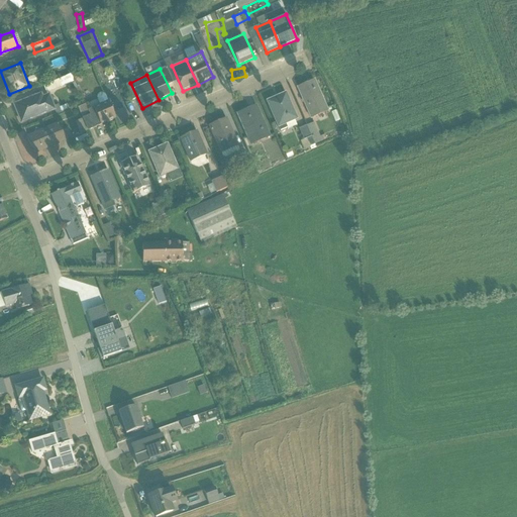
[(80,76),(52,84),(55,93),(83,84),(80,76)]
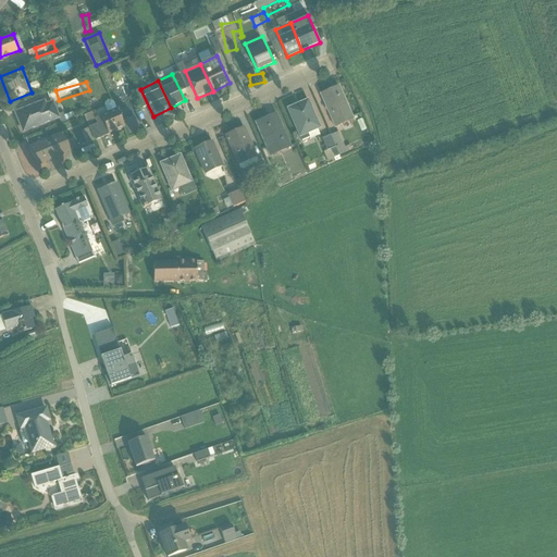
[(334,126),(354,119),(338,85),(320,94),(334,126)]
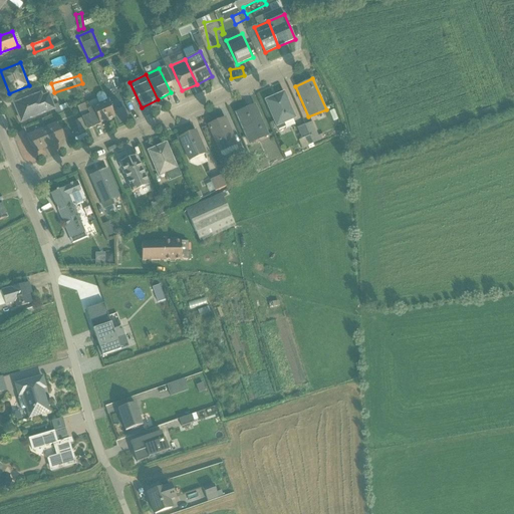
[(275,125),(295,117),(284,89),(264,97),(275,125)]
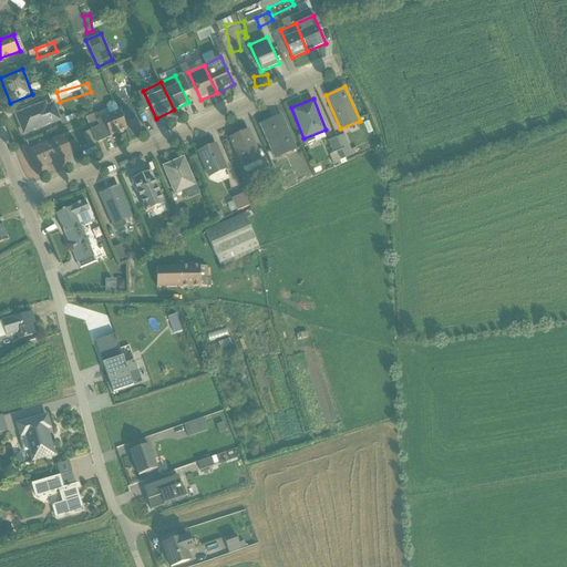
[(22,134),(59,120),(51,100),(14,114),(22,134)]
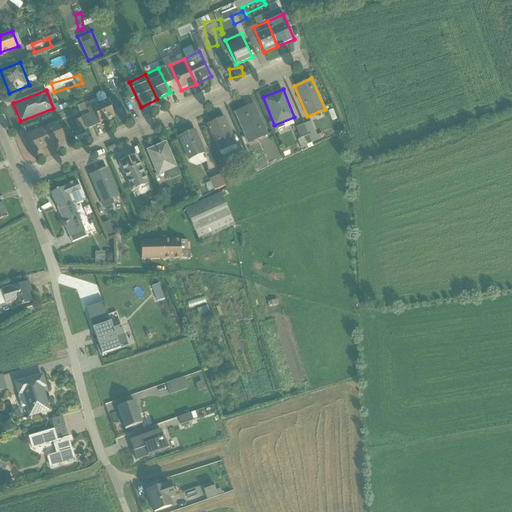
[(100,123),(115,117),(107,100),(93,106),(100,123)]
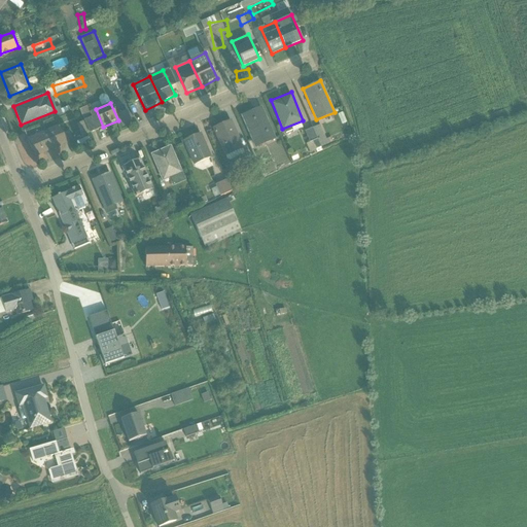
[(255,147),(276,139),(261,105),(241,113),(255,147)]
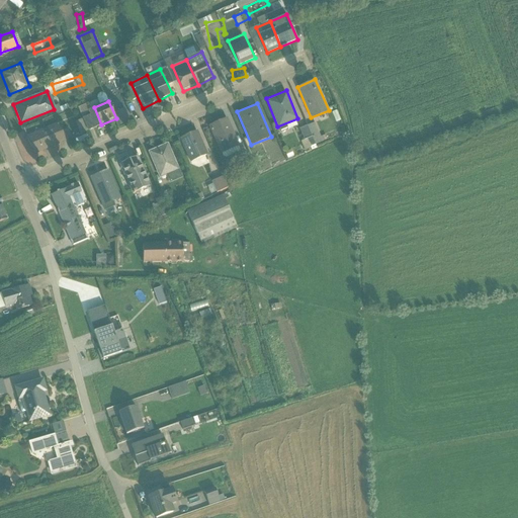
[(220,153),(238,145),(228,117),(208,125),(220,153)]
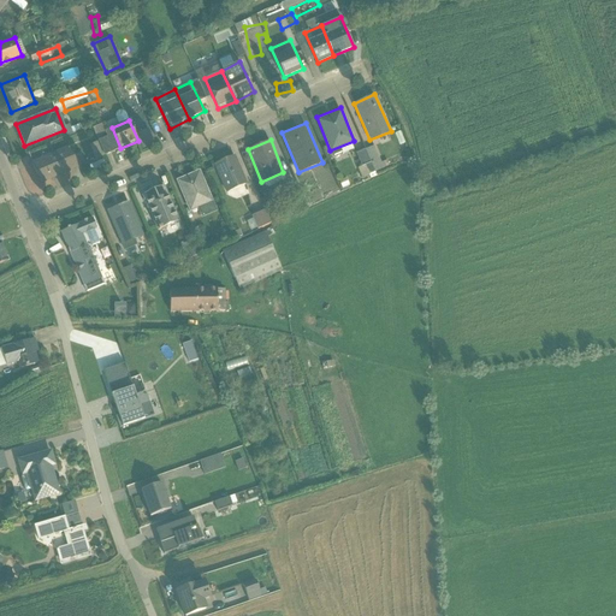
[(41,184),(80,167),(70,146),(31,164),(41,184)]
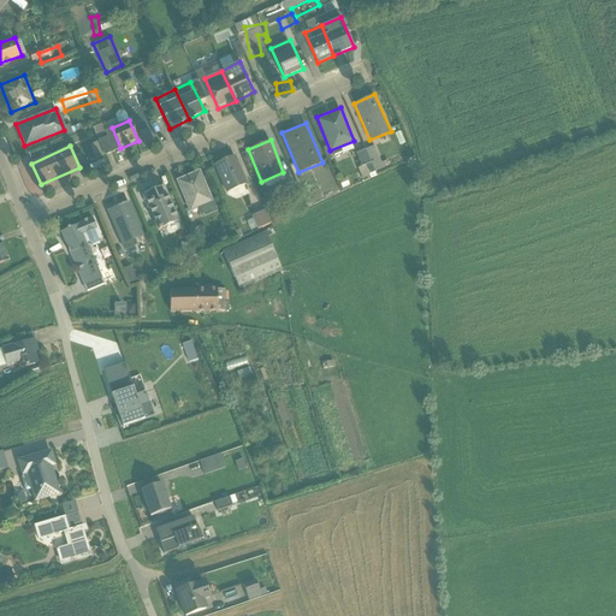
[(378,153),(366,158),(372,171),(368,173),(373,184),(381,181),(378,171),(385,169),(378,153)]
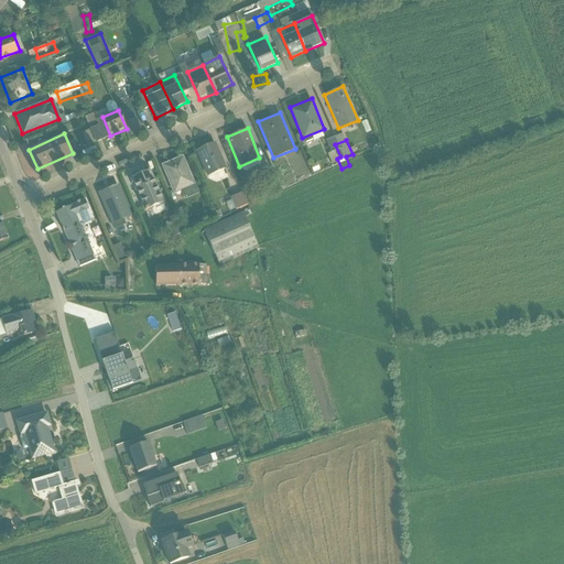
[(205,175),(225,167),(215,142),(195,150),(205,175)]
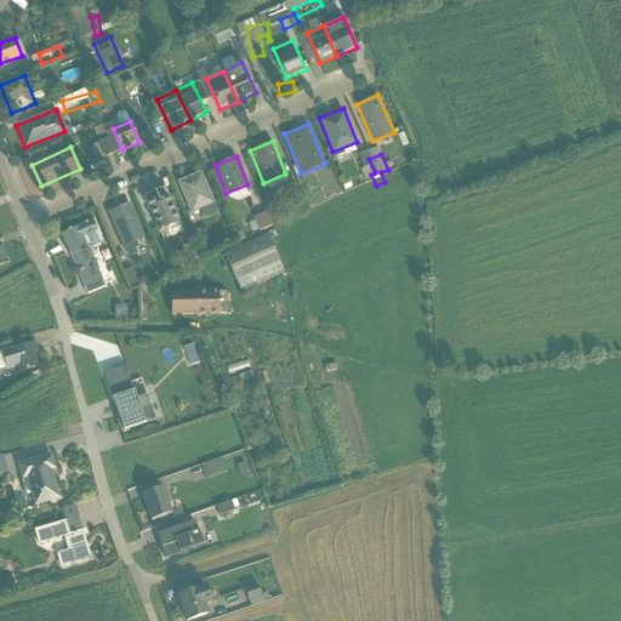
[(191,214),(215,204),(201,171),(177,180),(191,214)]
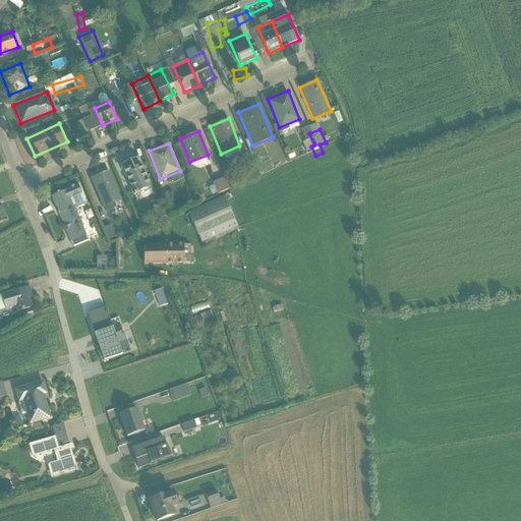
[(134,194),(153,186),(139,156),(121,163),(134,194)]
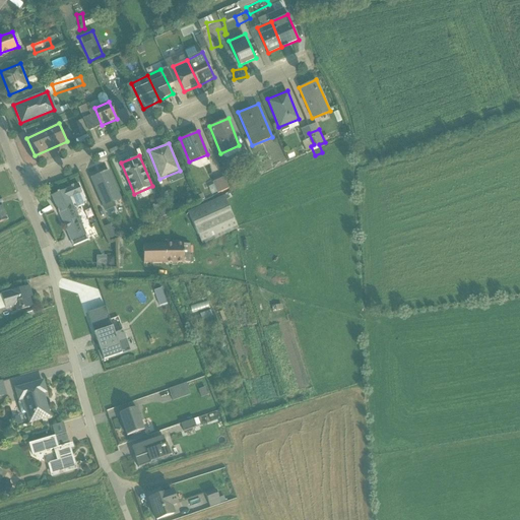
[(99,208),(121,199),(109,170),(85,179),(99,208)]
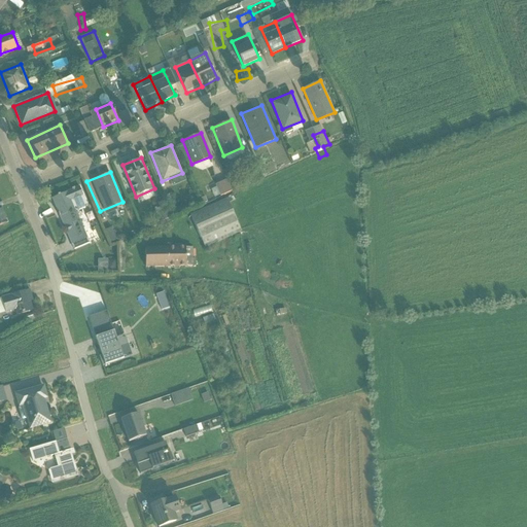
[(230,200),(242,196),(238,183),(225,188),(230,200)]
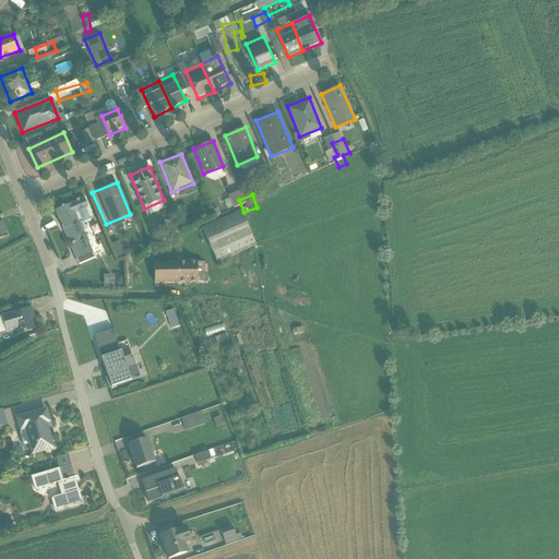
[(78,264),(94,257),(80,225),(93,218),(83,199),(55,212),(78,264)]
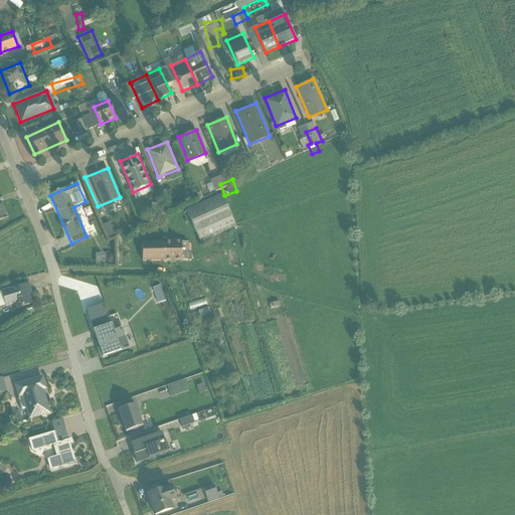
[(236,227),(221,194),(186,209),(200,243),(236,227)]
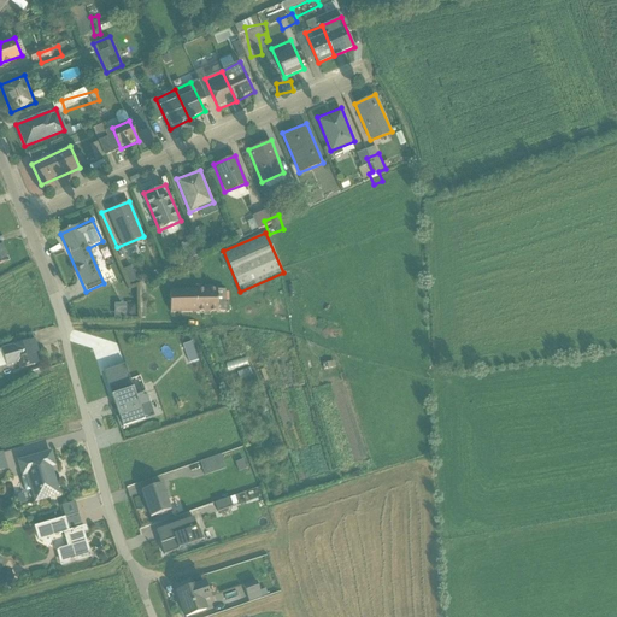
[(172,313),(219,312),(218,292),(172,293),(172,313)]
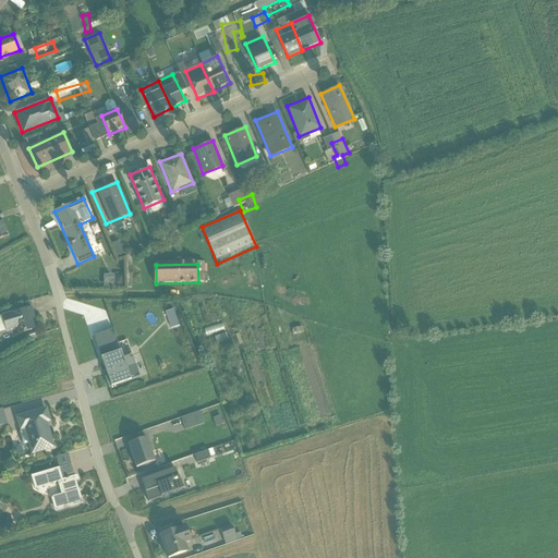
[(123,277),(123,290),(134,290),(134,278),(123,277)]
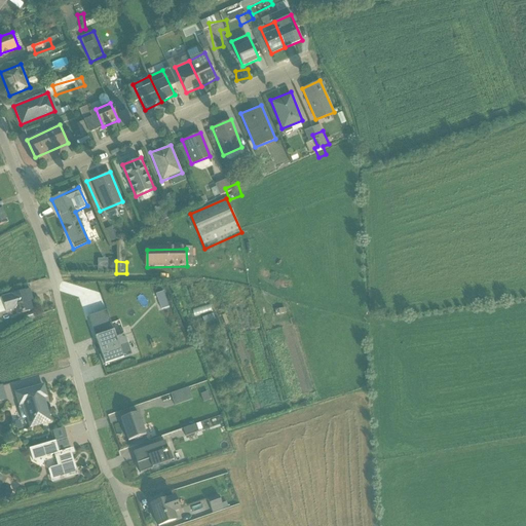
[(7,318),(36,310),(30,289),(1,296),(7,318)]
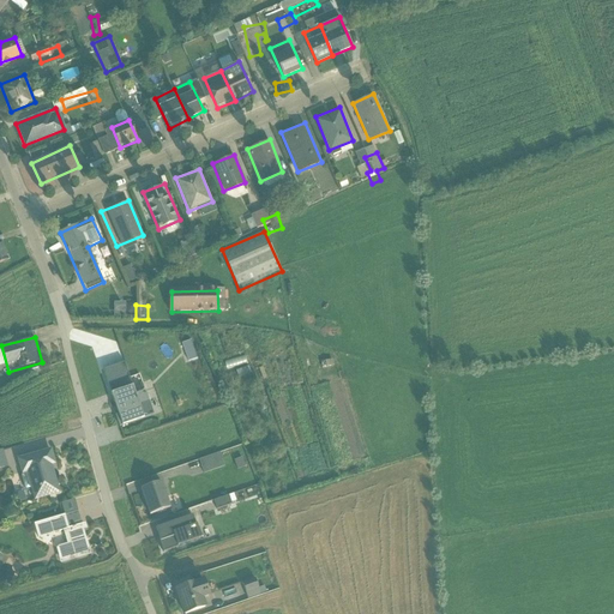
[(202,366),(211,362),(204,342),(194,345),(202,366)]
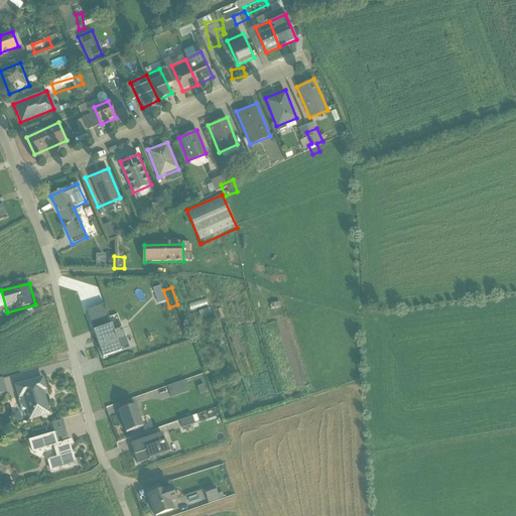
[(199,312),(216,306),(214,300),(197,306),(199,312)]
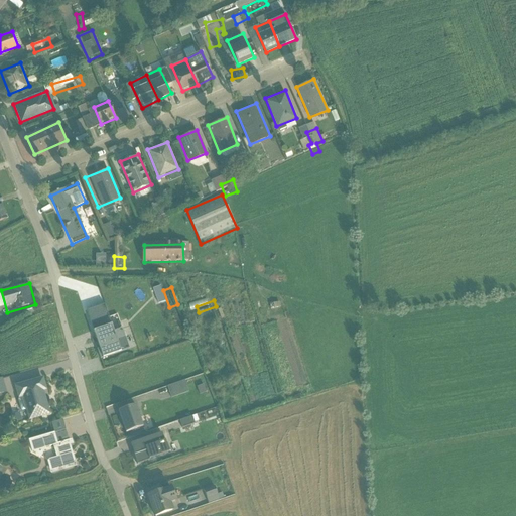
[(288,305),(278,307),(280,314),(289,312),(288,305)]
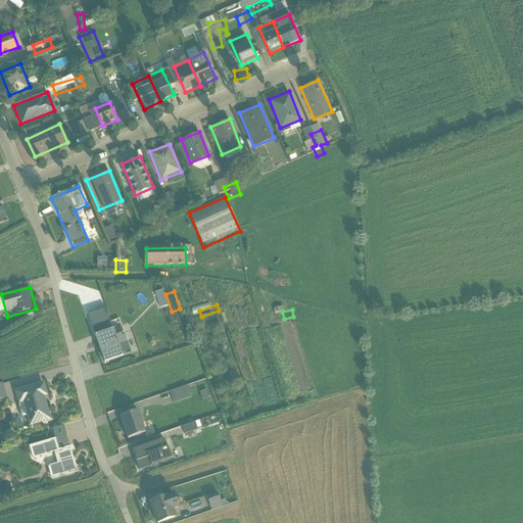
[(211,325),(223,323),(221,315),(209,317),(211,325)]
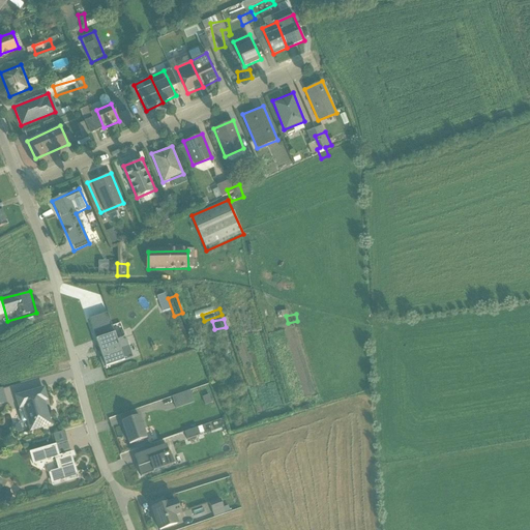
[(115,332),(94,339),(104,367),(133,358),(126,336),(117,340),(115,332)]
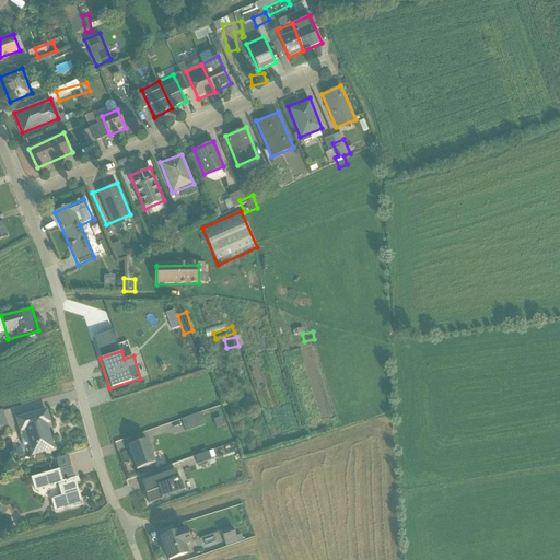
[(50,422),(46,408),(15,417),(20,432),(24,430),(31,455),(54,448),(46,423),(50,422)]
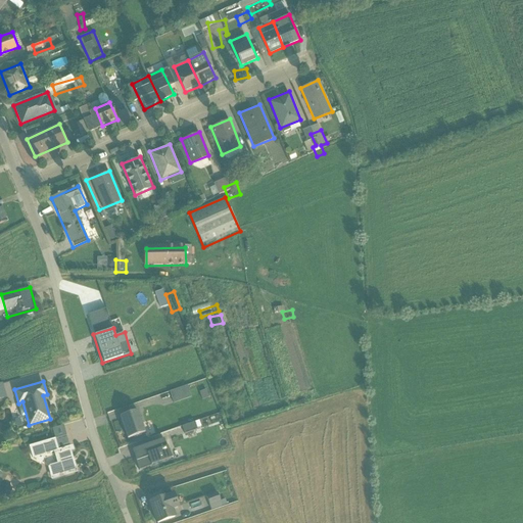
[(12,389),(0,391),(0,408),(16,405),(12,389)]
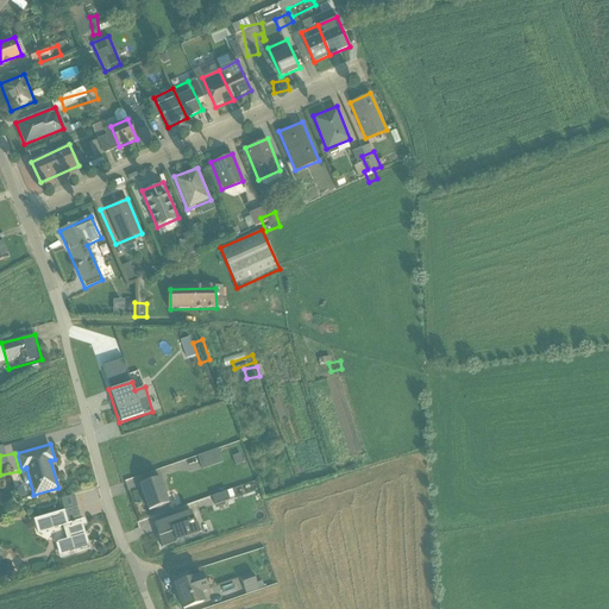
[(171,483),(234,466),(231,453),(168,470),(171,483)]
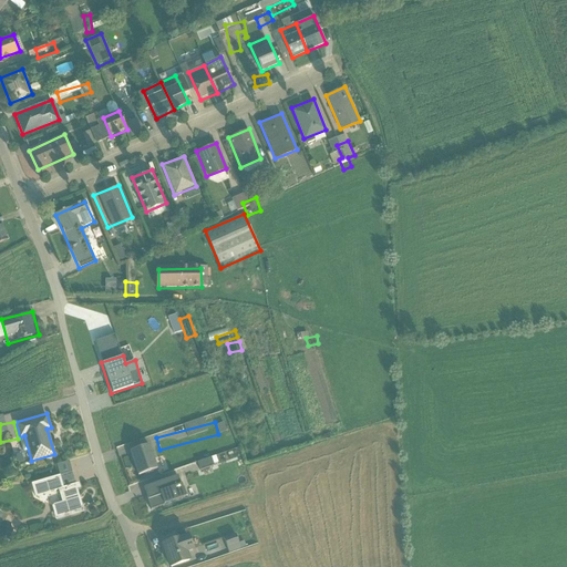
[(137,475),(157,468),(150,444),(130,451),(137,475)]
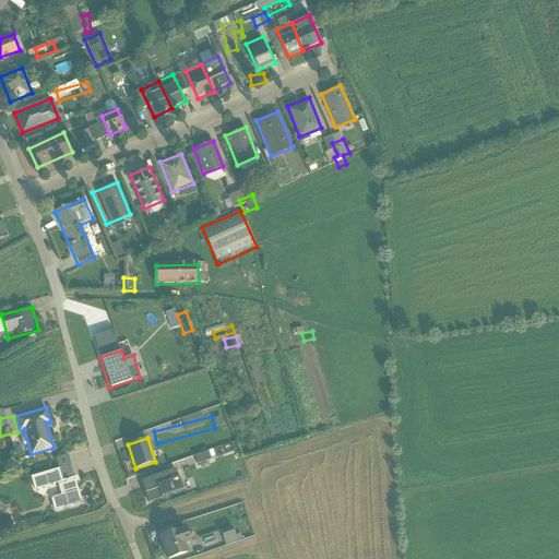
[(206,467),(222,462),(218,454),(203,461),(206,467)]
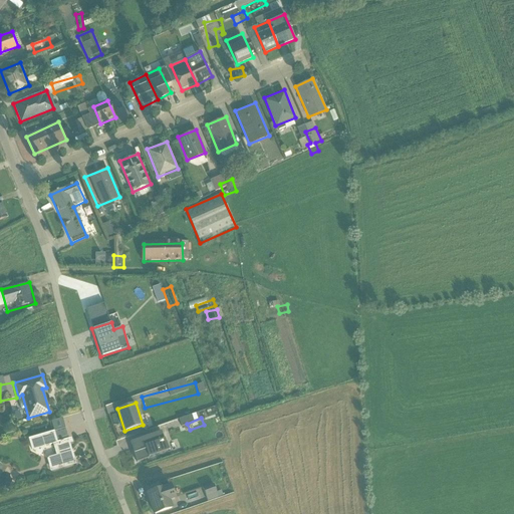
[(50,468),(74,462),(65,428),(29,438),(32,451),(44,448),(50,468)]
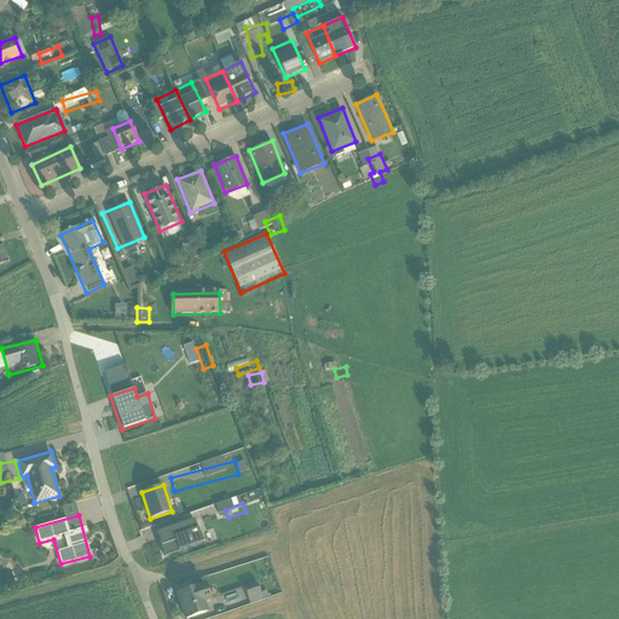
[(166,555),(203,542),(195,519),(157,532),(166,555)]
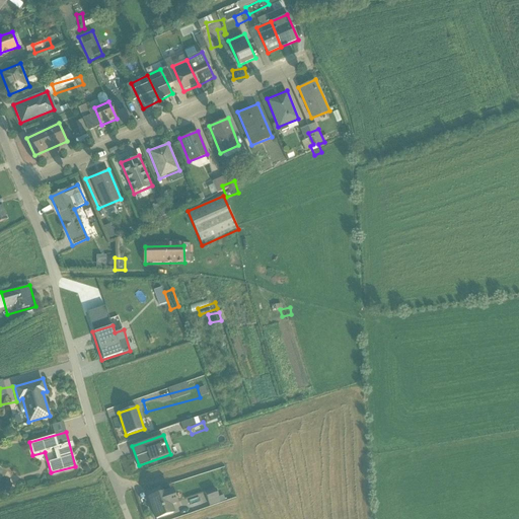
[(148,497),(155,518),(158,518),(173,514),(170,504),(177,502),(172,488),(148,497)]
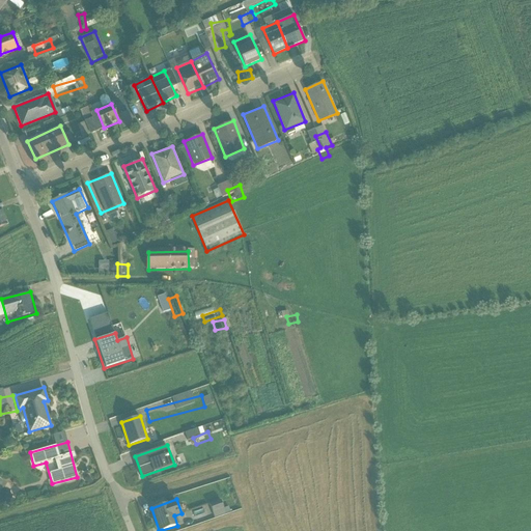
[(227,520),(235,514),(226,500),(218,505),(227,520)]
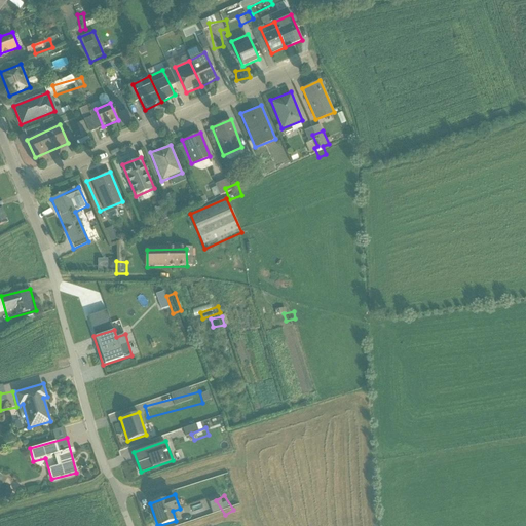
[(205,505),(209,515),(217,512),(214,502),(205,505)]
